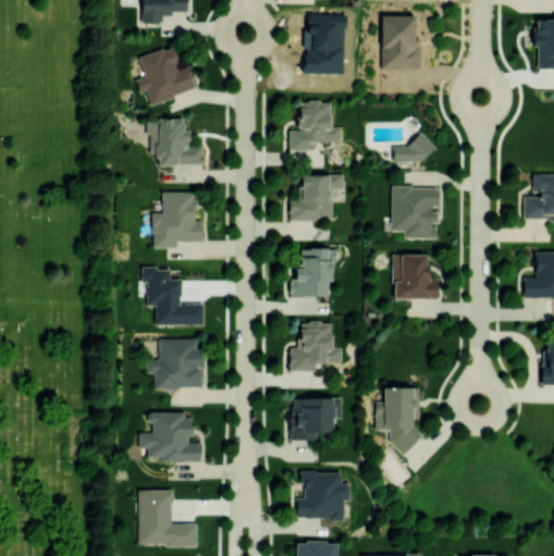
[(419,68),(418,16),(383,16),(384,69),(419,68)]
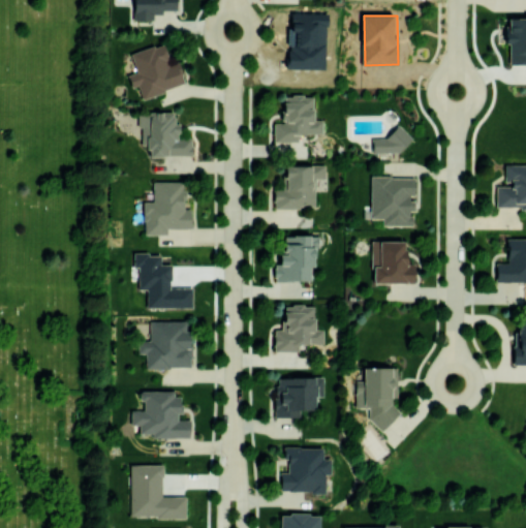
[(525,19),(509,19),(509,65),(525,65),(525,19)]
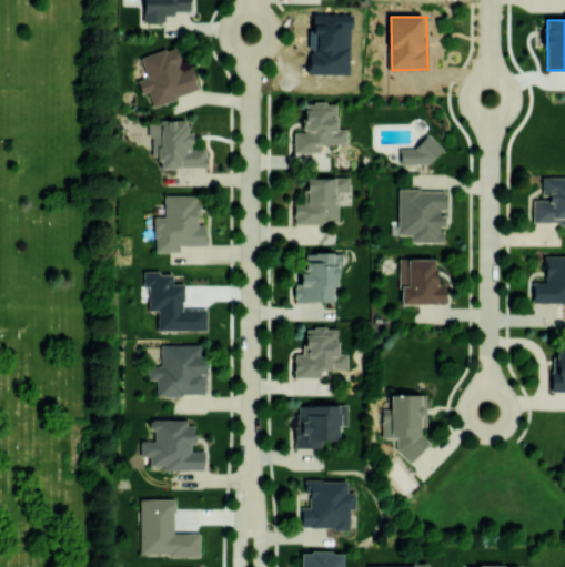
[(143,58),(149,78),(140,81),(143,94),(151,92),(154,105),(199,92),(184,46),(143,58)]
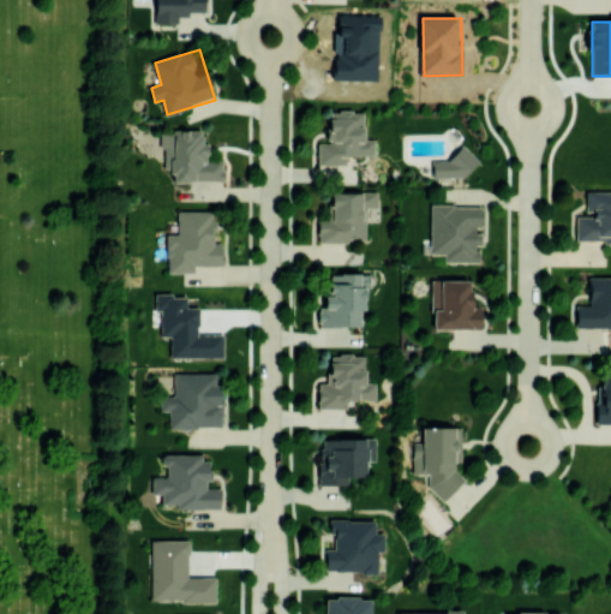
[(321,166),(349,166),(349,156),(378,156),(377,141),(367,141),(367,112),(331,112),(331,144),(321,144),(321,166)]
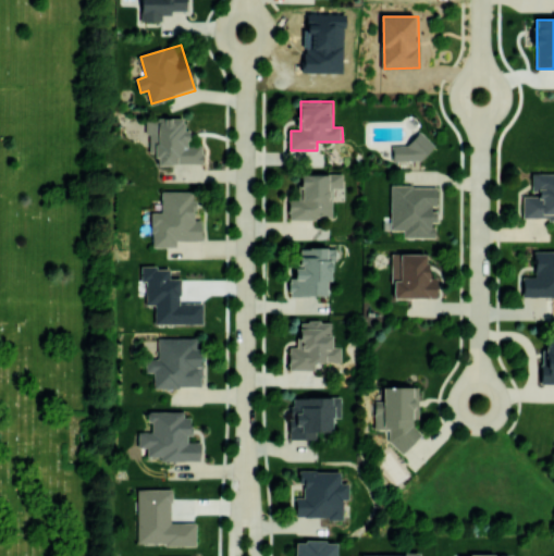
[(149,121),(149,156),(159,156),(159,165),(205,165),(205,146),(192,146),(192,131),(186,131),(186,119),(159,119),(159,121),(149,121)]
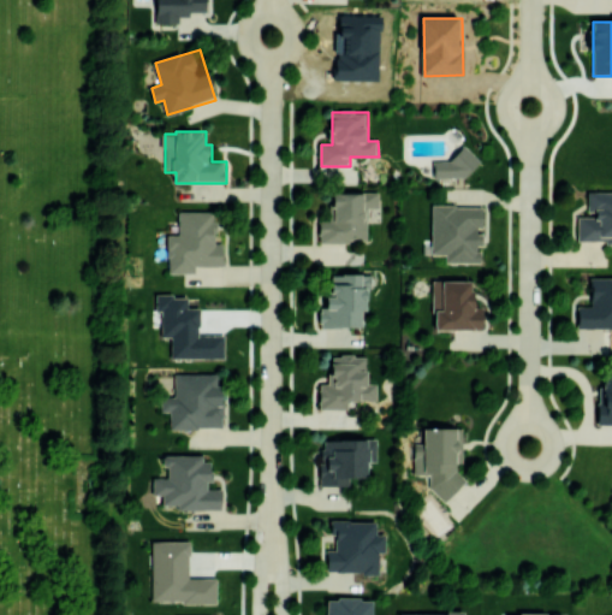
[(475,155),(435,157),(435,179),(476,178),(475,155)]
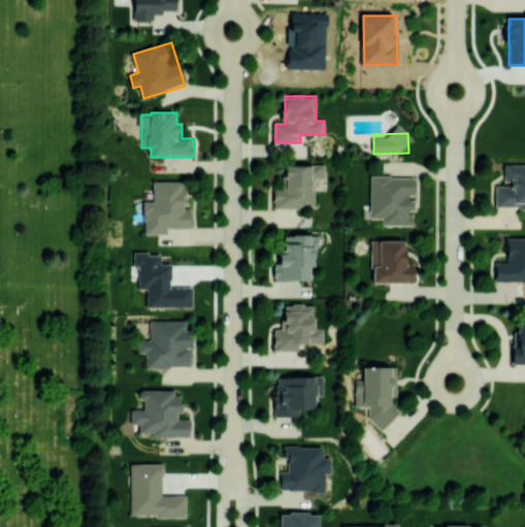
[(276,208),(318,207),(317,179),(327,179),(327,165),(286,166),(286,189),(275,189),(276,208)]
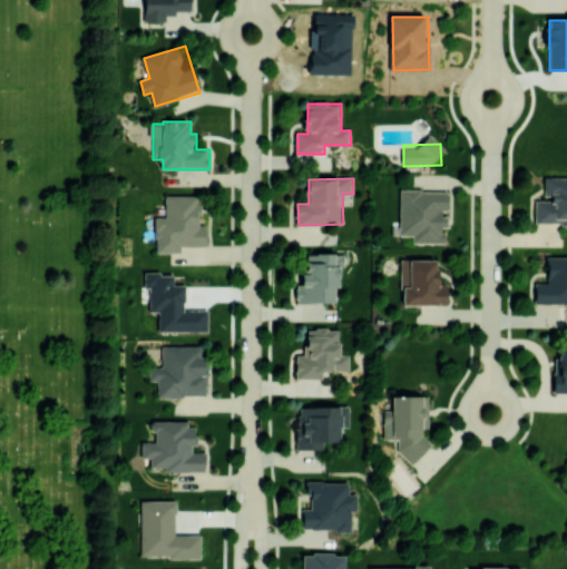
[(566,178),(546,178),(546,200),(537,200),(537,225),(566,225),(566,178)]
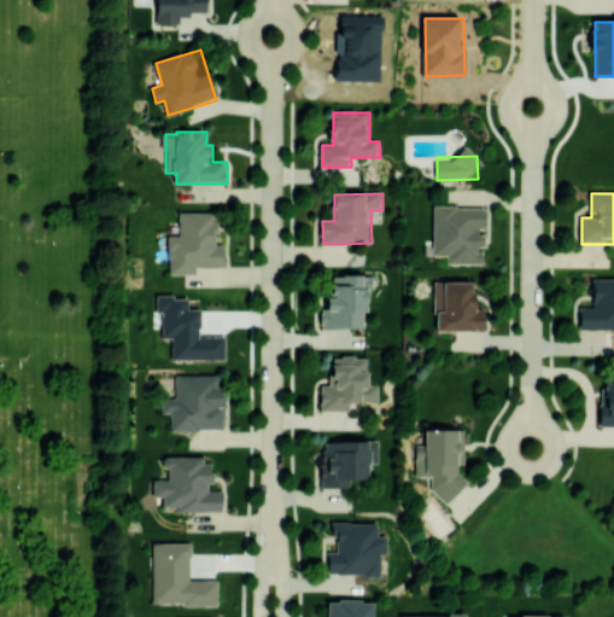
[(436,256),(449,256),(449,265),(481,265),(481,230),(486,230),(486,207),(436,207),(436,256)]
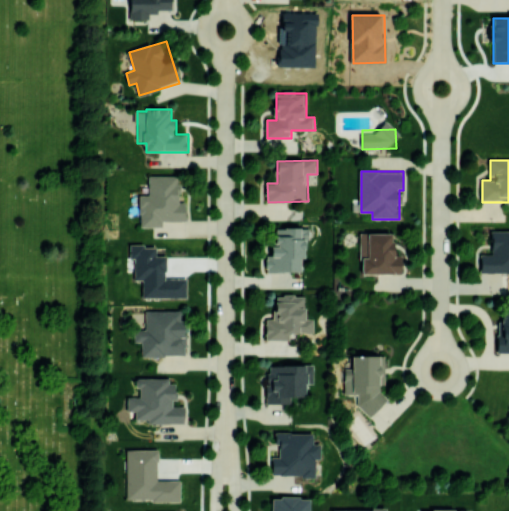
[(187,222),(187,202),(181,202),(181,176),(150,176),(150,196),(141,196),(141,228),(164,228),(164,222),(187,222)]
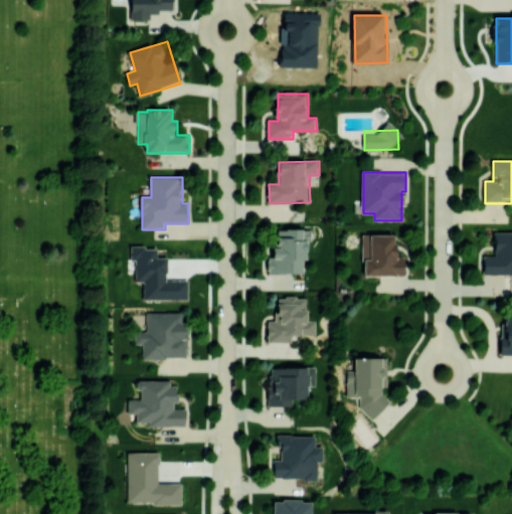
[(304,274),(304,261),(308,261),(308,244),(314,244),(314,229),(280,229),(279,248),(275,248),(274,258),(269,258),(269,274),(304,274)]
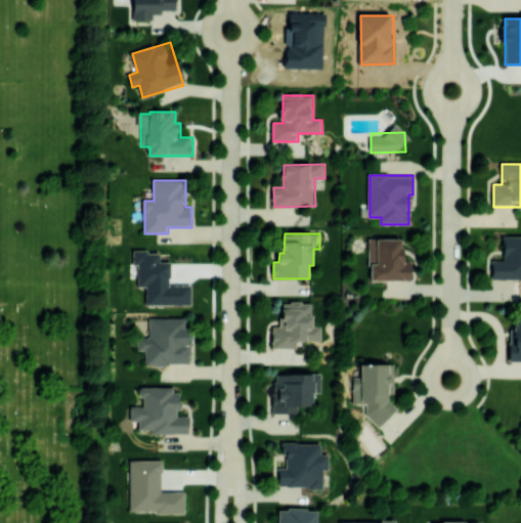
[(520,236),(505,237),(505,260),(493,260),(493,279),(520,279),(520,236)]
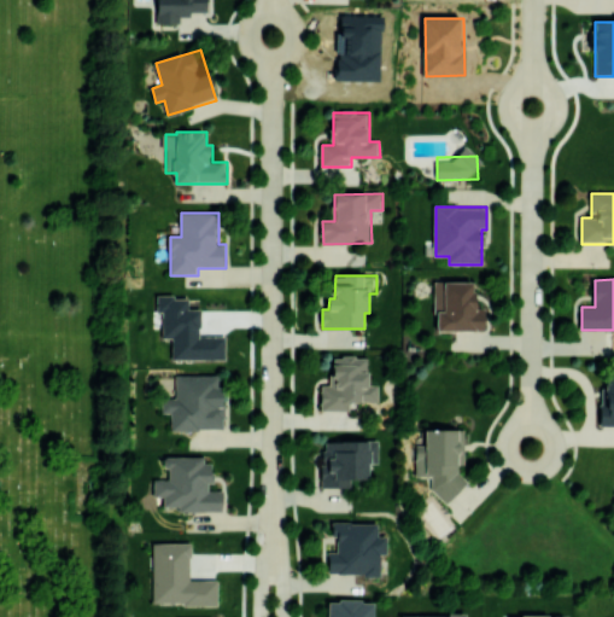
[(477,283),(437,283),(437,331),(486,332),(486,308),(477,308),(477,283)]
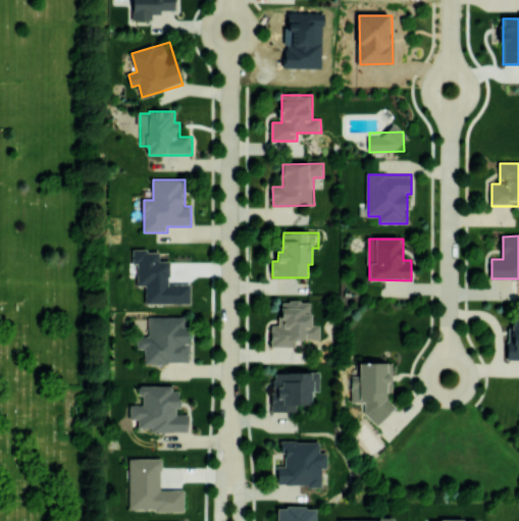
[(147,304),(192,304),(192,284),(170,284),(170,261),(161,261),(161,251),(134,251),(134,264),(139,264),(139,285),(147,285),(147,304)]
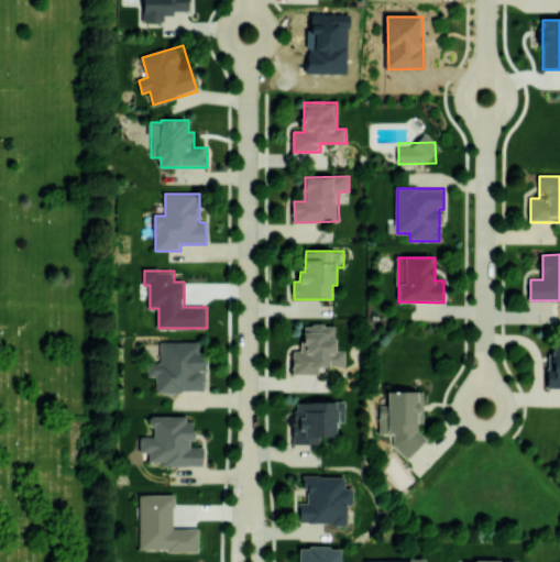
[(347,366),(347,351),(338,351),(338,326),(304,326),(304,352),(294,352),(294,375),(320,375),(320,366),(347,366)]
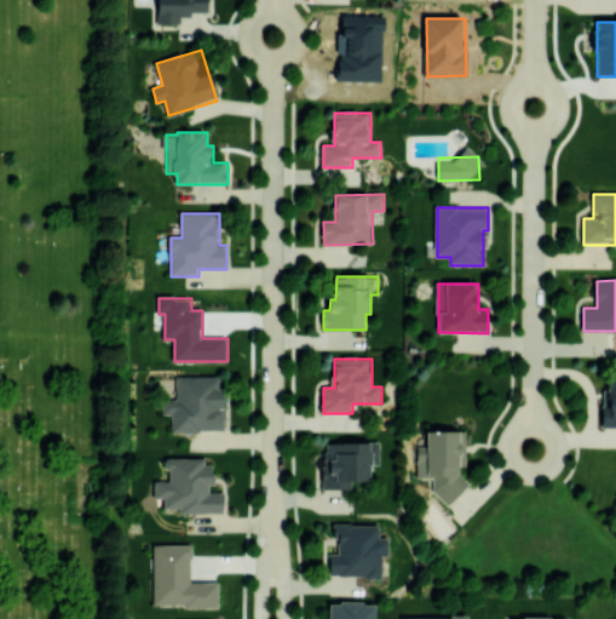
[(173,433),(224,433),(225,378),(178,377),(177,400),(165,400),(165,416),(173,416),(173,433)]
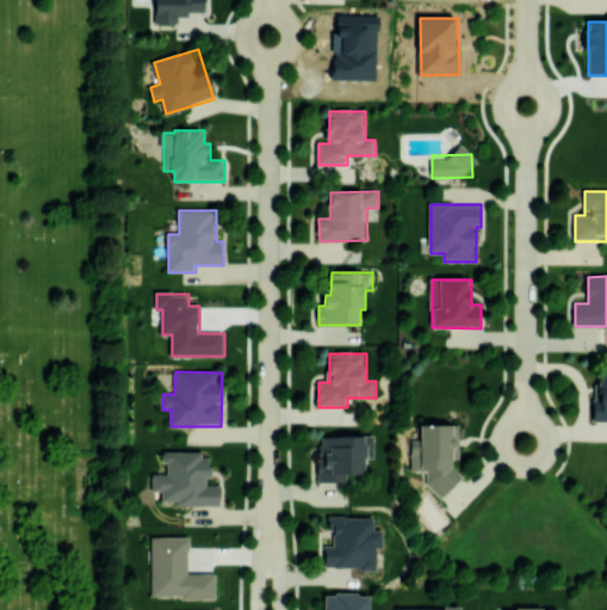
[(596,423),(606,421),(606,371),(598,371),(596,423)]
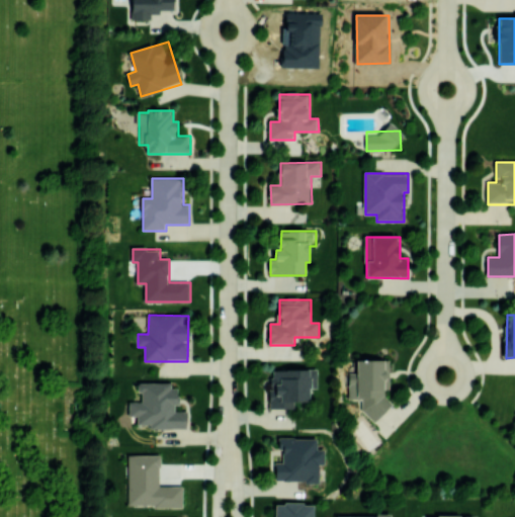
[(391,360),(357,360),(357,373),(349,373),(349,400),(362,400),(362,414),(372,414),(372,413),(390,413),(390,392),(391,392),(391,360)]
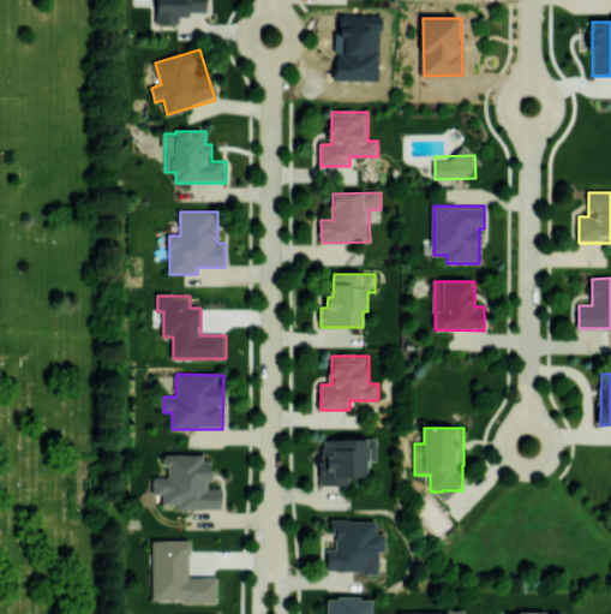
[(369,439),(322,440),(323,487),(336,487),(335,477),(370,476),(369,439)]
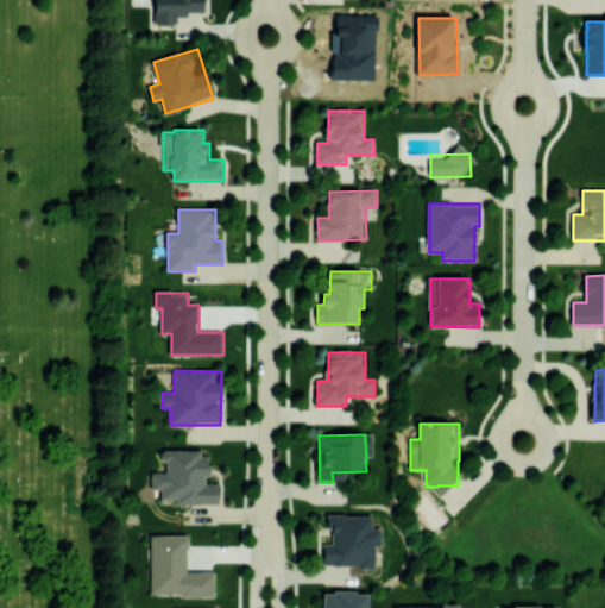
[(220,505),(220,484),(209,483),(209,452),(165,451),(165,472),(153,472),(153,490),(162,490),(162,500),(177,500),(177,505),(220,505)]
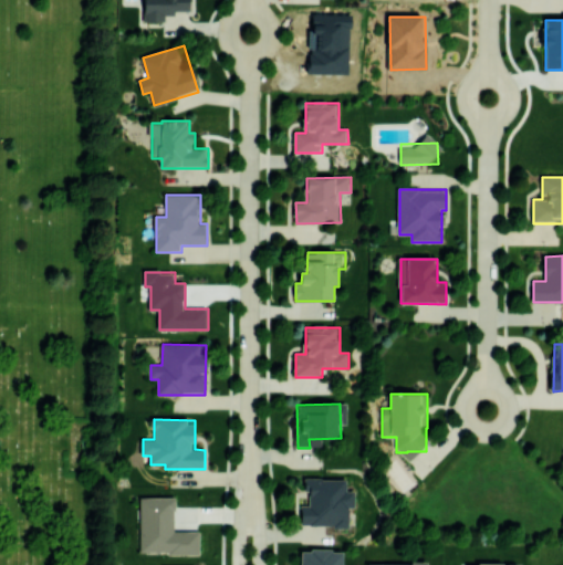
[(348,479),(306,479),(306,492),(311,492),(311,505),(303,505),(303,527),(351,527),(351,509),(356,509),(356,491),(347,491),(348,479)]
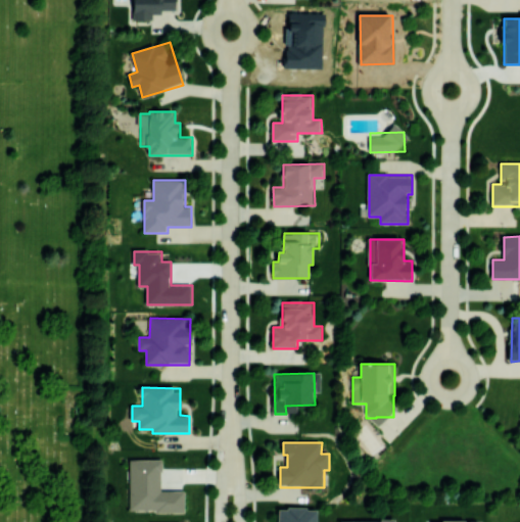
[(185,513),(186,491),(162,491),(162,460),(131,460),(131,512),(185,513)]
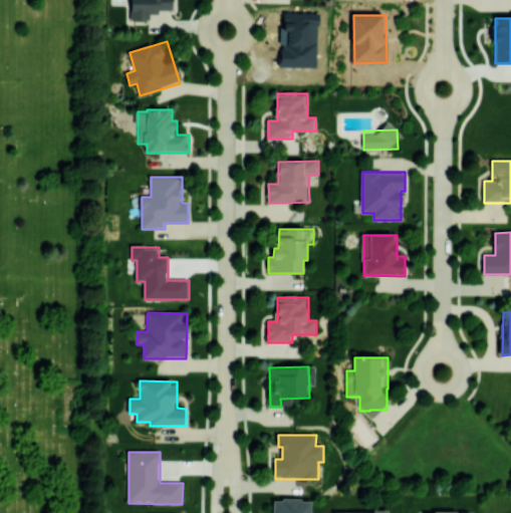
[(313,512),(314,500),(275,500),(274,512),(313,512)]
